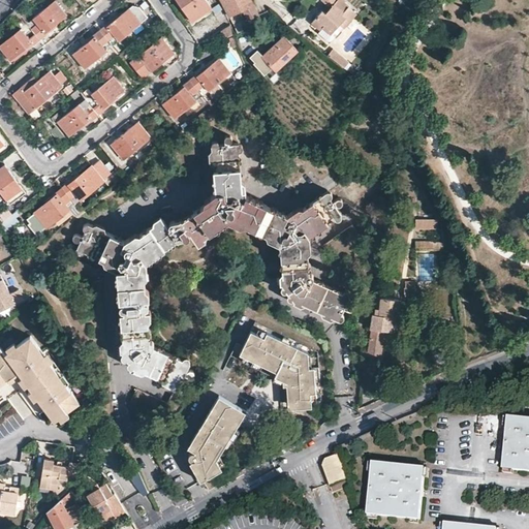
[(27,10),(20,4),(16,8),(19,11),(40,39),(55,28),(53,26),(67,14),(55,0),(30,21),(24,14),(26,13),(27,14),(27,10)]
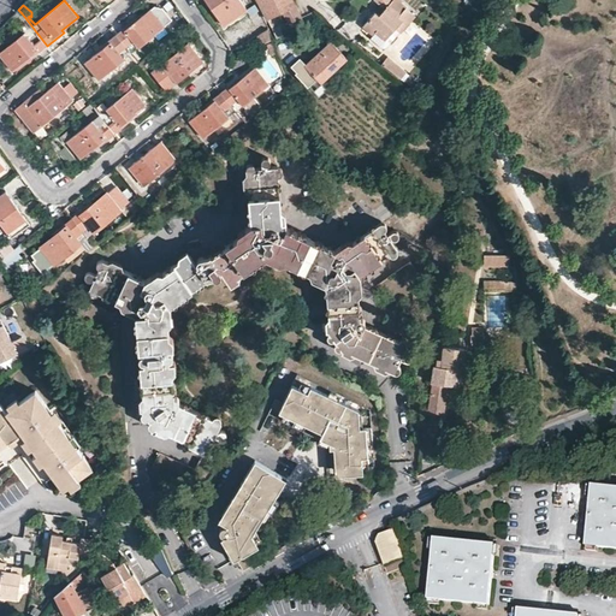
[(247,9),(241,0),(206,0),(224,25),(247,9)]
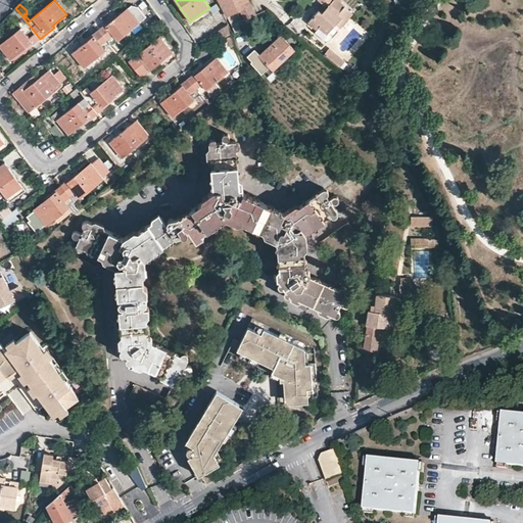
[(255,14),(247,0),(218,0),(234,32),(245,27),(236,10),(240,8),(245,19),(255,14)]
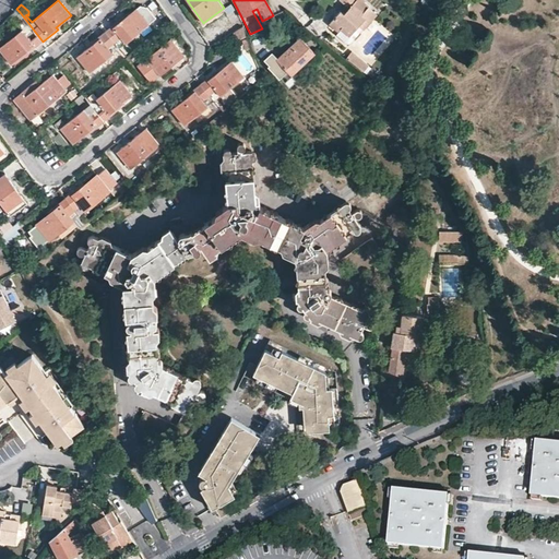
[(340,0),(346,6),(351,9),(345,15),(341,12),(330,25),(340,34),(343,30),(352,37),(359,27),(364,31),(377,15),(359,0),(340,0)]
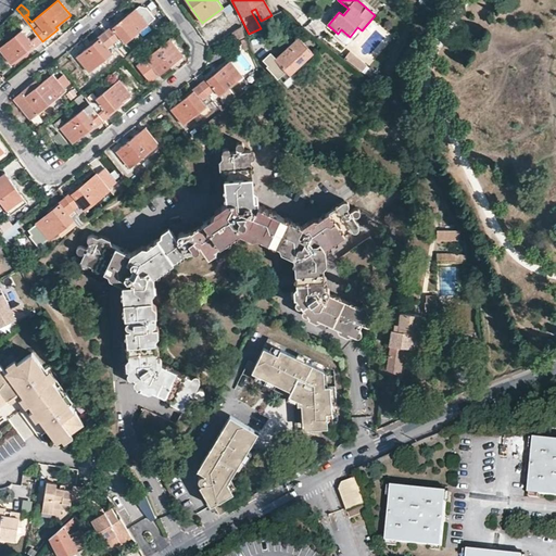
[(349,9),(344,5),(339,12),(343,15),(349,9)]
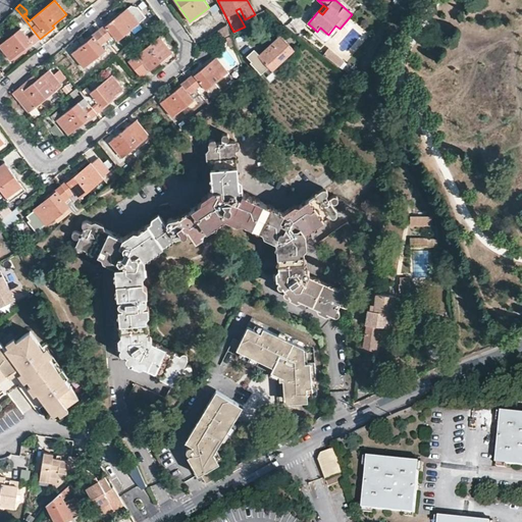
[(98,29),(111,45),(139,22),(127,8),(113,19),(111,18),(98,29)]
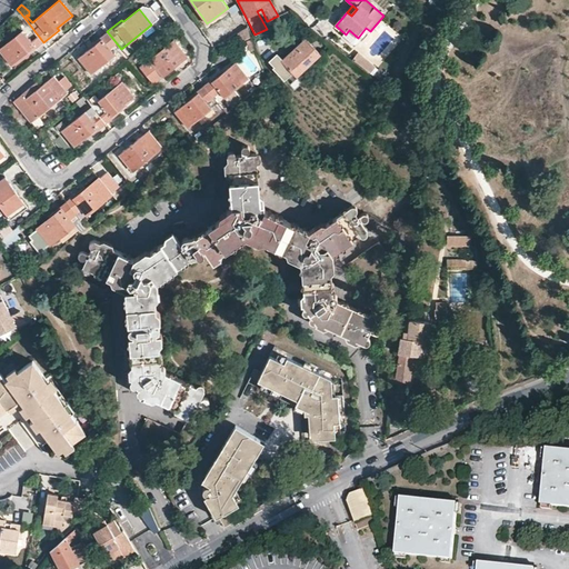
[(29,53),(43,42),(20,12),(13,19),(22,30),(0,48),(0,49),(12,65),(28,52),(29,53)]
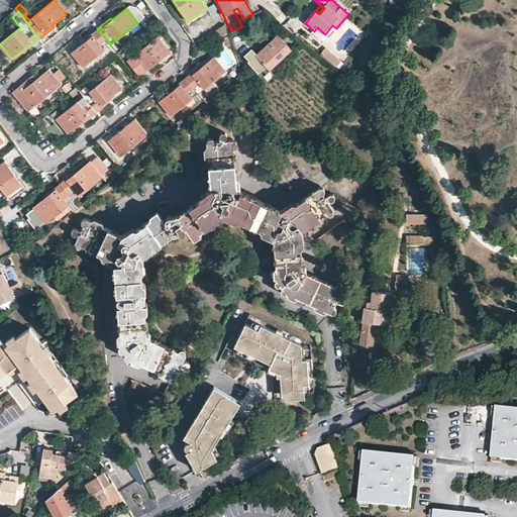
[(227,33),(223,26),(216,29),(220,37),(227,33)]
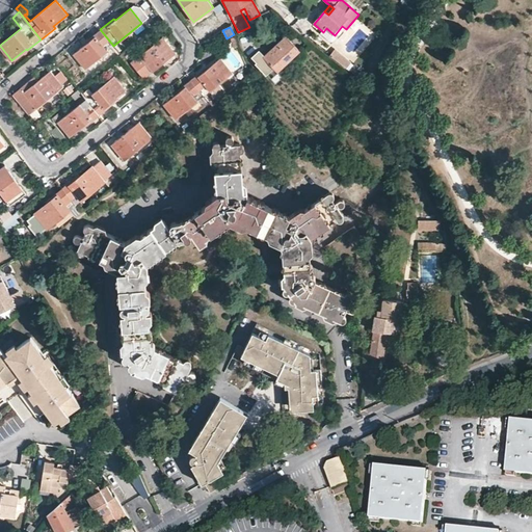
[(331,38),(335,35),(326,28),(323,32),(331,38)]
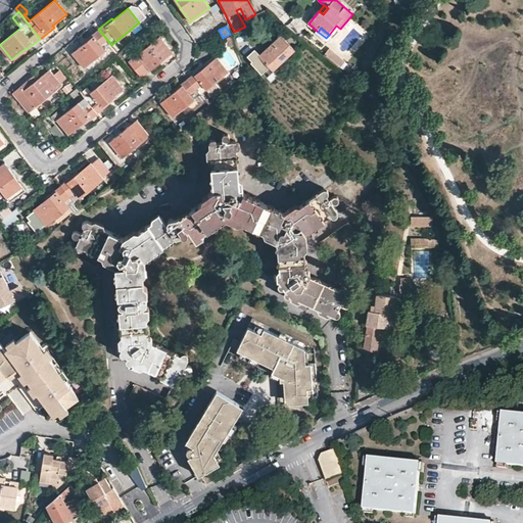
[(84,67),(111,45),(98,29),(86,39),(88,41),(72,53),(84,67)]
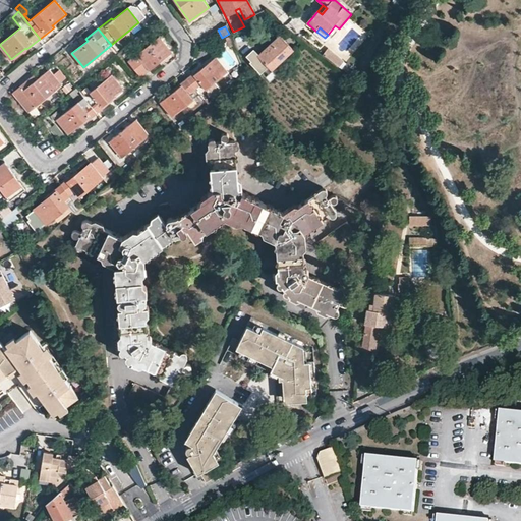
[(271,69),(292,50),(279,35),(257,55),(253,50),(246,56),(251,61),(250,62),(259,72),(268,66),(271,69)]
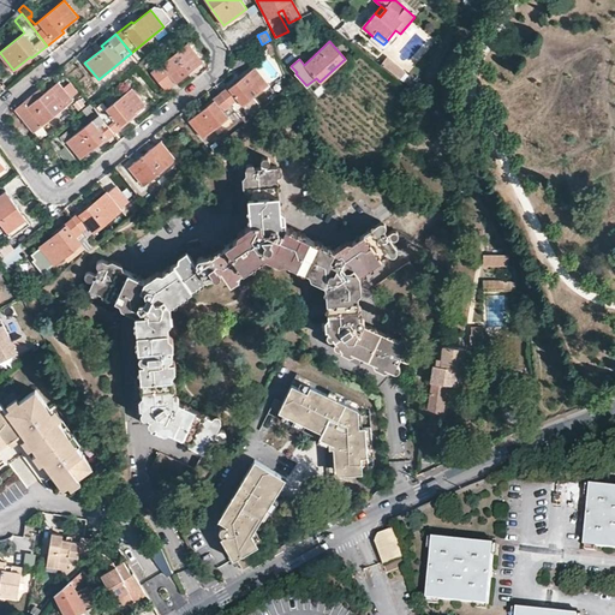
[(203,61),(187,43),(154,69),(155,71),(157,70),(169,85),(168,87),(169,88),(203,61)]
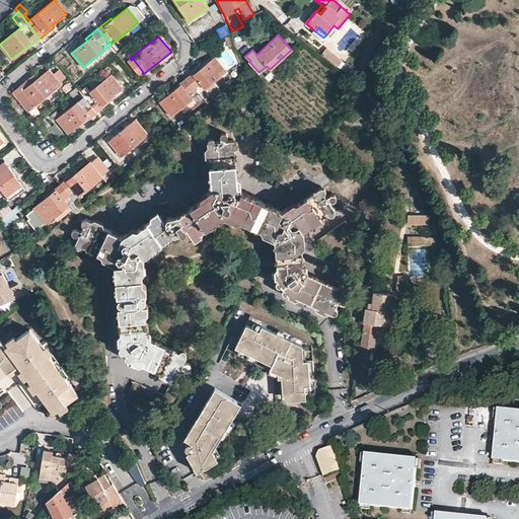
[(343,60),(326,48),(321,56),(338,68),(338,67),(343,60)]
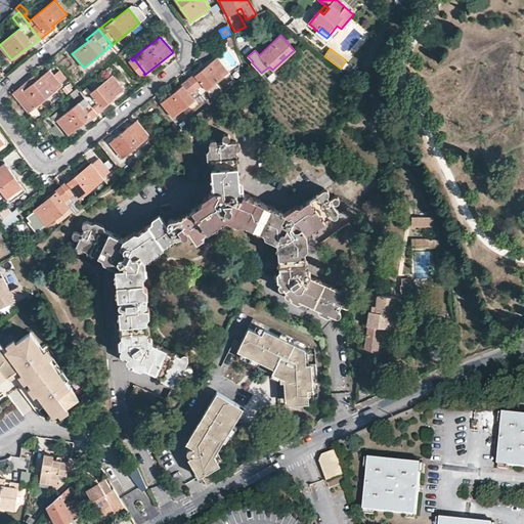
[(188,78),(202,94),(207,89),(216,82),(228,72),(217,56),(203,69),(201,68),(188,78)]
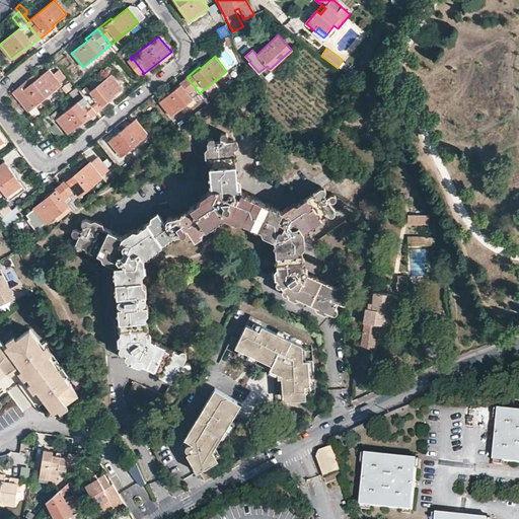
[(27,112),(63,83),(61,81),(66,77),(60,69),(55,73),(51,68),(35,80),(31,83),(28,79),(24,81),(28,86),(23,90),(19,86),(12,92),(27,112)]
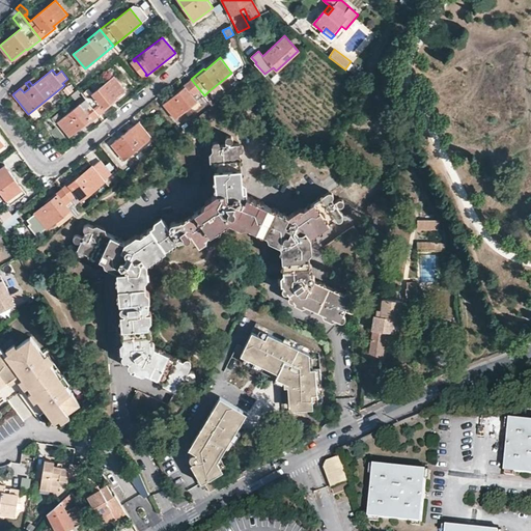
[(86,99),(99,114),(113,104),(111,102),(127,90),(114,76),(86,99)]
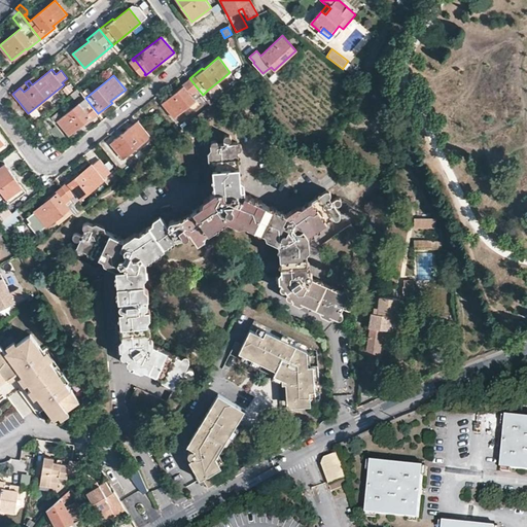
[(174,117),(203,95),(189,78),(175,89),(177,91),(162,103),(174,117)]
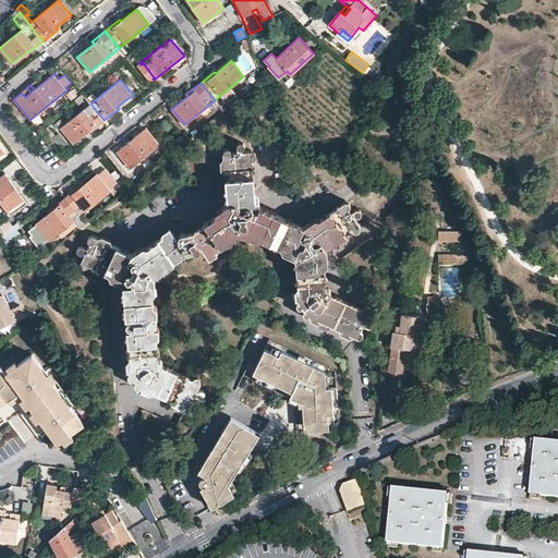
[(25,97),(31,93),(26,87),(21,93),(25,97)]
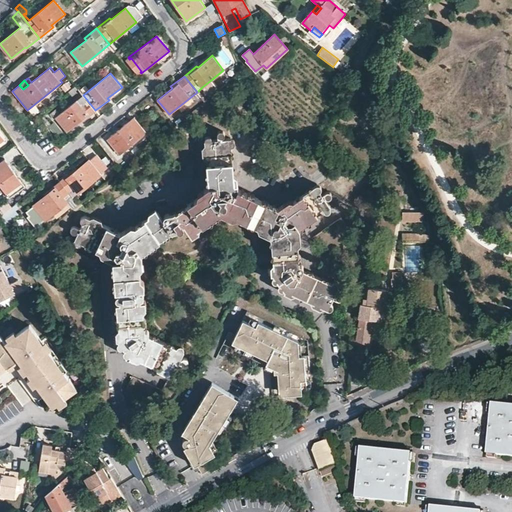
[(218,89),(211,80),(202,87),(209,96),(218,89)]
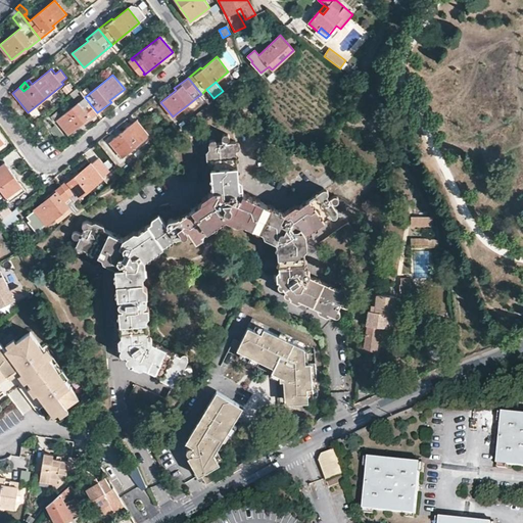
[(85,124),(97,112),(85,97),(57,120),(68,134),(83,122),(85,124)]
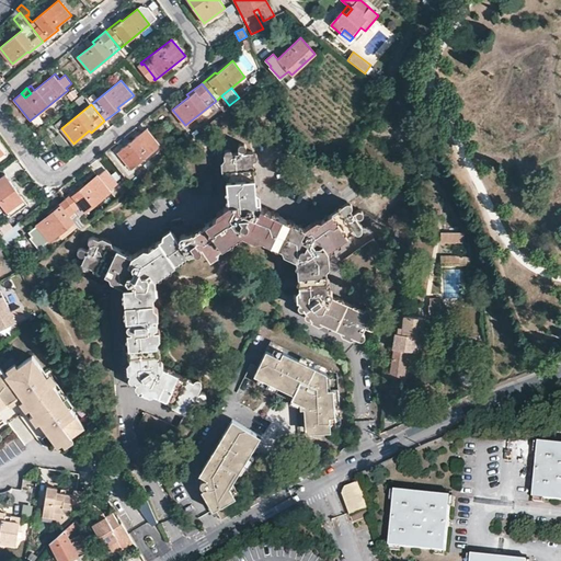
[(148,127),(118,151),(132,168),(162,144),(161,142),(159,144),(147,129),(149,128),(148,127)]
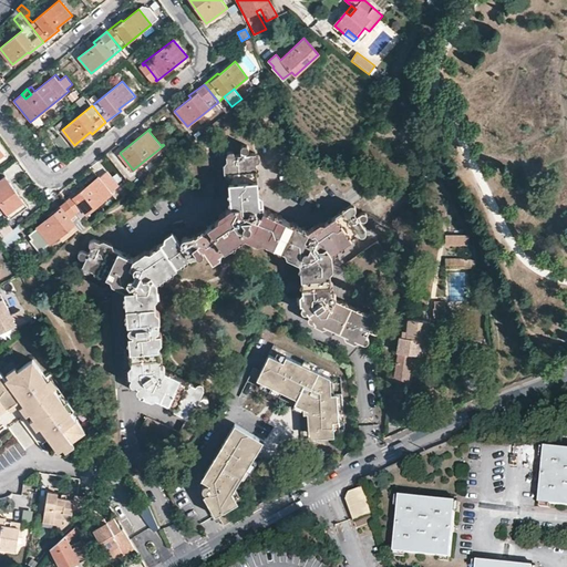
[(359,217),(351,206),(312,232),(261,207),(257,152),(247,153),(247,151),(250,151),(250,150),(251,147),(251,146),(249,144),(246,143),(245,144),(243,147),(243,153),(229,154),(234,209),(189,240),(188,238),(185,239),(184,241),(183,243),(184,245),(183,245),(175,234),(137,259),(95,239),(90,251),(84,249),(81,249),(79,251),(80,255),(81,256),(83,257),(84,257),(86,255),(88,256),(83,265),(126,285),(133,374),(130,374),(144,393),(146,391),(193,413),(197,401),(205,403),(207,403),(207,402),(209,398),(206,394),(204,395),(202,397),(199,397),(205,388),(161,367),(155,286),(158,286),(157,279),(197,253),(199,254),(202,254),(204,250),(203,248),(204,247),(212,258),(246,235),(250,237),(253,234),(296,255),(295,258),(301,261),(305,305),(302,305),(317,323),(318,322),(364,343),(370,332),(375,336),(379,334),(380,332),(381,331),(380,328),(378,327),(374,327),(373,329),(371,328),(377,318),(332,298),(329,255),(367,229),(360,220),(362,218),(363,220),(364,222),(369,220),(369,219),(369,217),(368,215),(367,214),(366,214),(363,214),(359,217)]
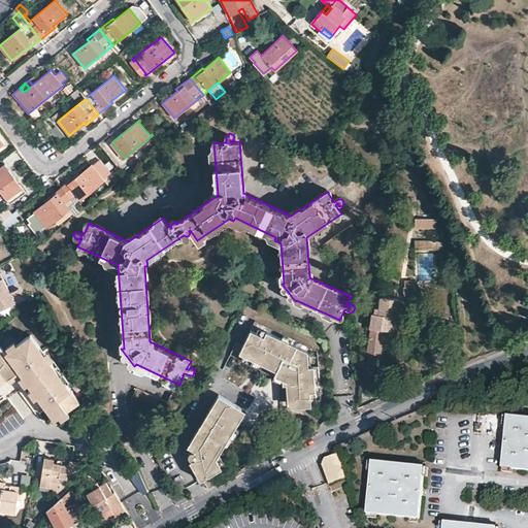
[(0,189),(15,210),(31,198),(5,162),(3,163),(4,164),(0,166),(0,189)]
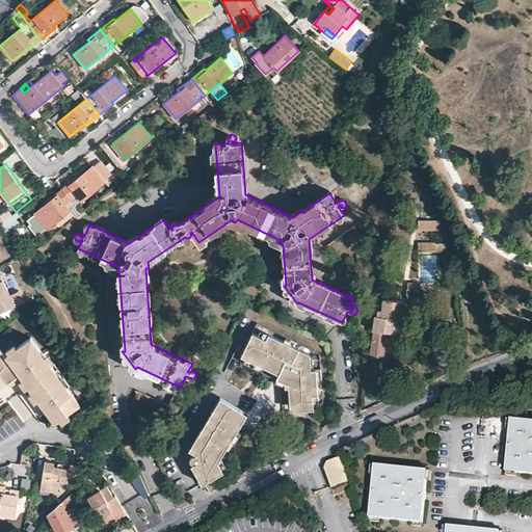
[(62,188),(76,204),(104,182),(92,166),(77,179),(76,177),(62,188)]
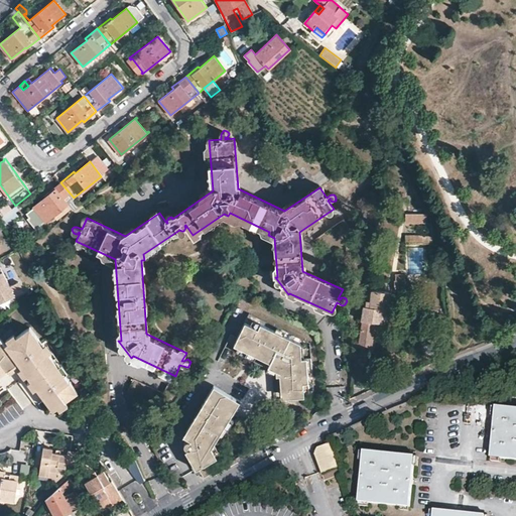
[(67,203),(74,198),(60,182),(47,194),(48,196),(23,215),(34,229),(53,214),(67,203)]
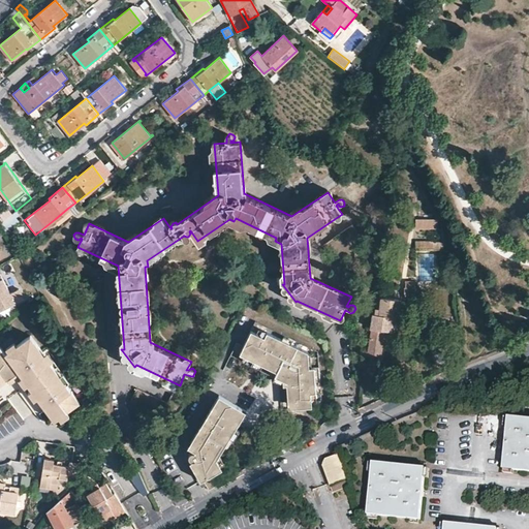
[(0,215),(4,220),(12,213),(7,207),(0,212),(0,215)]
